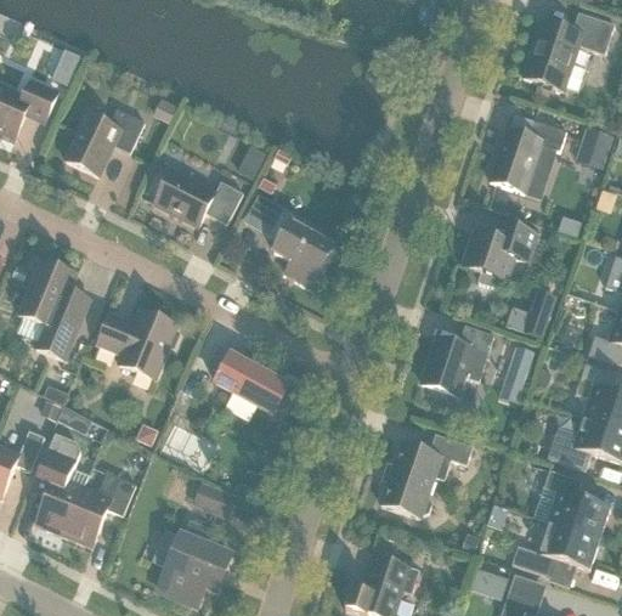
[(604,54),(615,23),(578,11),(572,29),(543,20),(525,77),(563,89),(577,44),(604,54)]
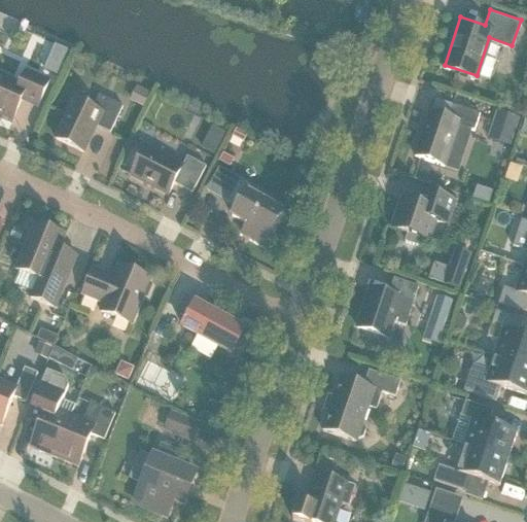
[(0,109),(12,115),(22,95),(38,102),(48,78),(26,68),(20,81),(6,75),(5,71),(0,68),(0,109)]
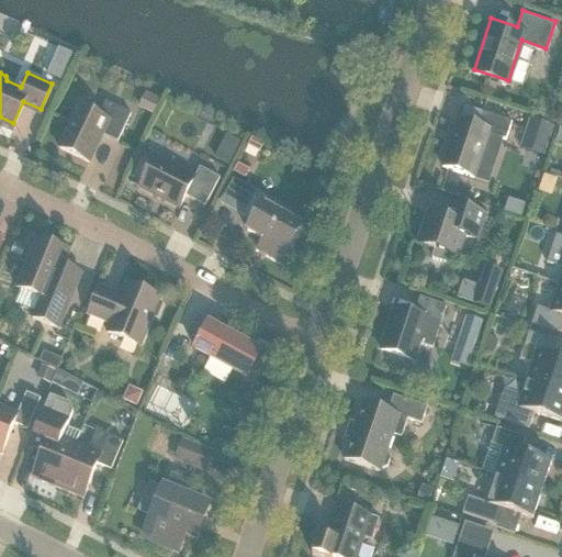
[(153,110),(160,93),(145,87),(137,103),(153,110)]
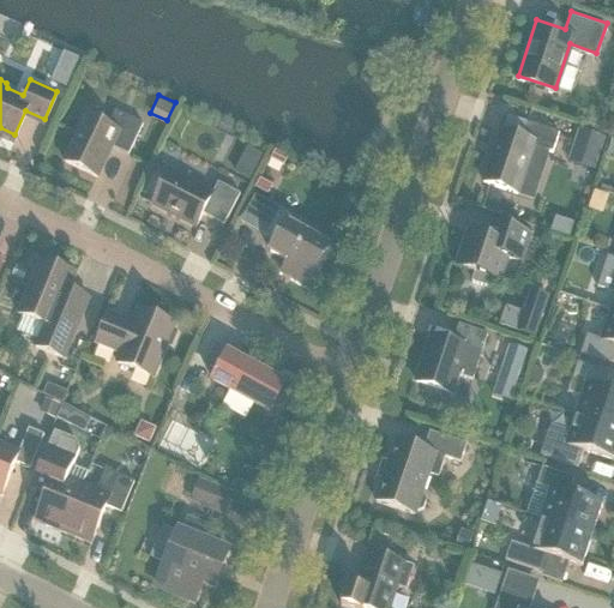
[(128,149),(142,118),(114,106),(107,121),(85,112),(65,157),(96,173),(110,142),(128,149)]
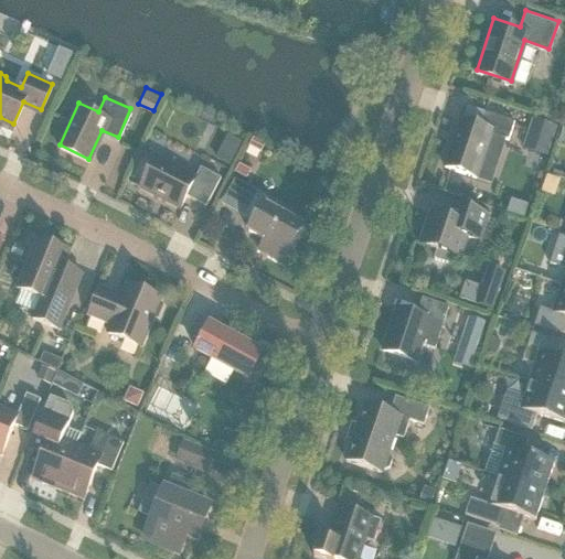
[(509,136),(514,118),(484,108),(480,121),(461,116),(445,163),(476,174),(491,130),(509,136)]
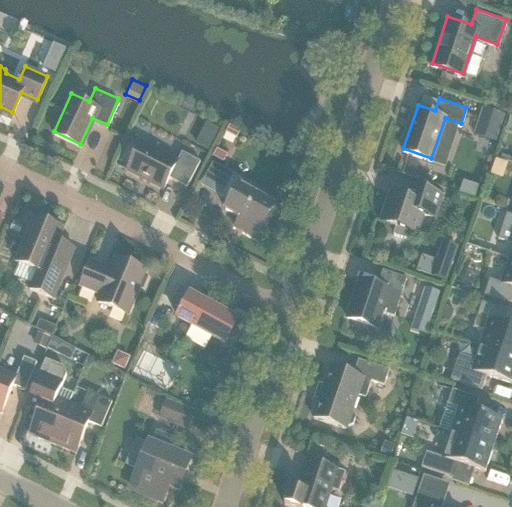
[(496,138),(504,111),(482,103),(473,131),(496,138)]
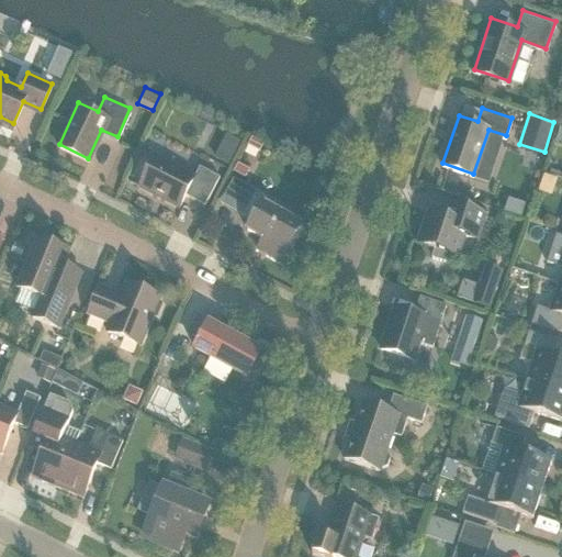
[(194,174),(155,153),(139,182),(179,203),(186,191),(204,201),(220,173),(199,163),(194,174)]
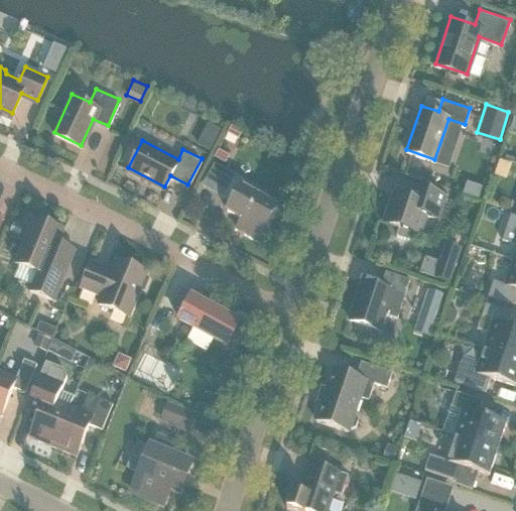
[(227,151),(224,149),(218,146),(215,153),(225,159),(229,152),(227,151)]
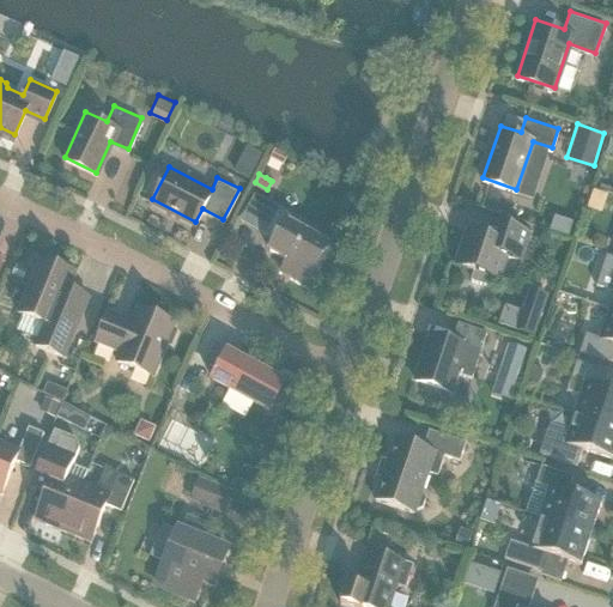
[(277,202),(262,229),(274,236),(269,246),(286,256),(283,262),(280,266),(281,267),(289,272),(307,281),(328,241),(285,217),(290,210),(277,202)]
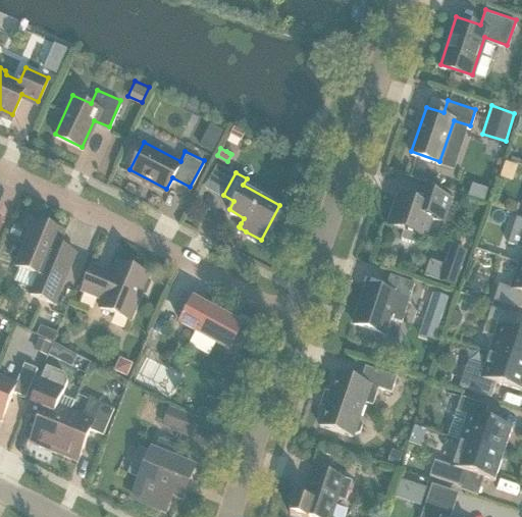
[(444,219),(452,196),(425,187),(421,201),(397,193),(386,221),(404,227),(402,236),(417,241),(419,233),(425,235),(432,215),(444,219)]
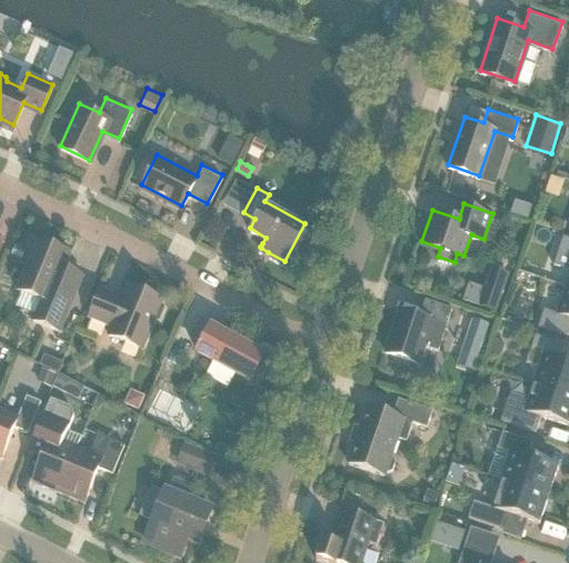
[(568,271),(566,282),(568,283),(568,234),(562,232),(553,261),(568,265),(568,271)]
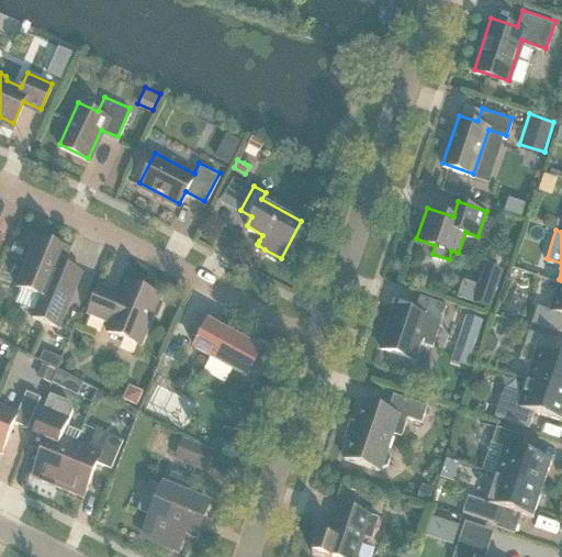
[(58,325),(81,269),(64,262),(69,248),(36,234),(17,283),(41,293),(32,314),(58,325)]
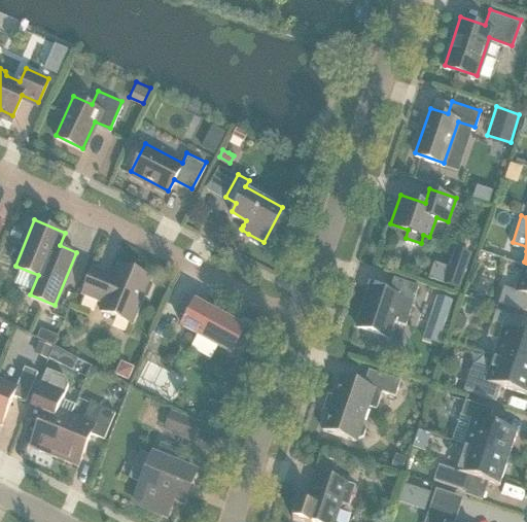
[(468,250),(461,248),(454,245),(448,264),(433,258),(428,276),(443,280),(459,286),(470,251),(468,250)]
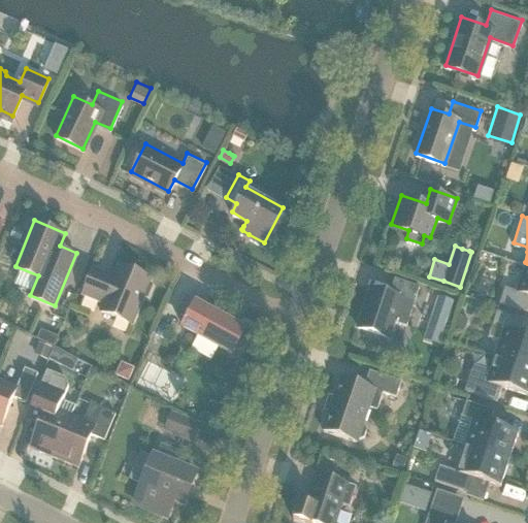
[(527,263),(525,262),(516,288),(504,284),(499,299),(527,308),(527,304),(527,263)]
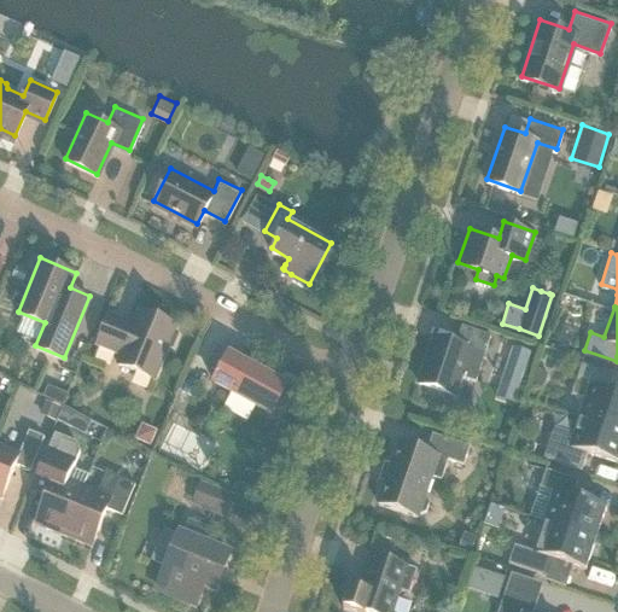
[(176,322),(139,308),(134,321),(110,312),(98,341),(122,350),(117,360),(153,376),(168,343),(173,344),(179,330),(174,327),(176,322)]
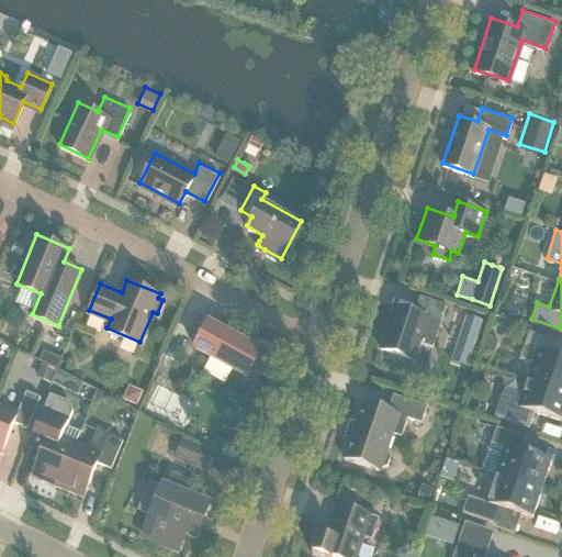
[(433,344),(446,302),(420,293),(415,310),(395,303),(380,346),(413,357),(419,340),(433,344)]
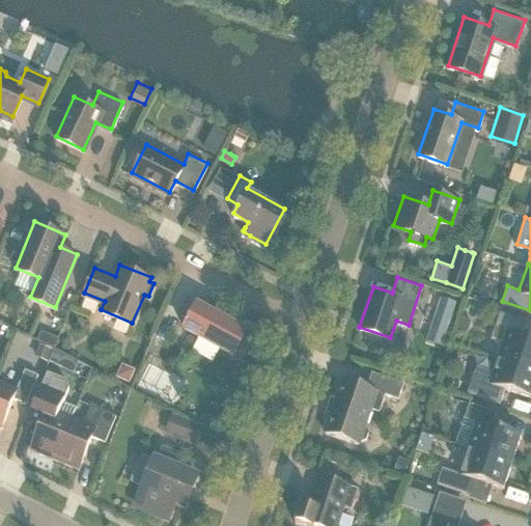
[(450,298),(445,296),(441,294),(425,338),(441,343),(455,299),(450,298)]
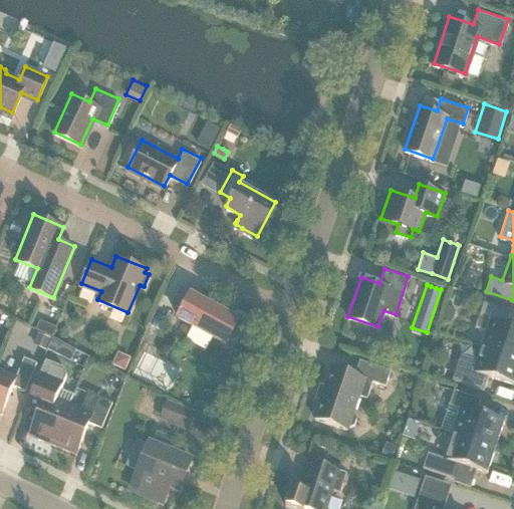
[(225,341),(238,318),(191,292),(178,315),(225,341)]
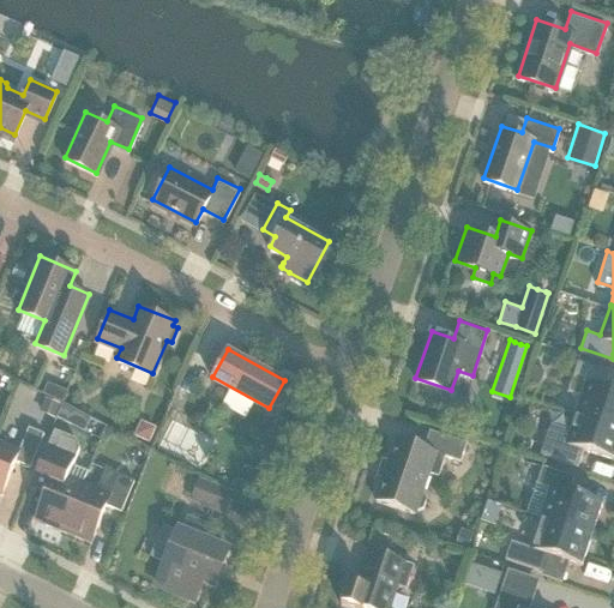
[(575,410),(613,422),(613,389),(603,386),(609,368),(577,357),(567,389),(581,393),(575,410)]
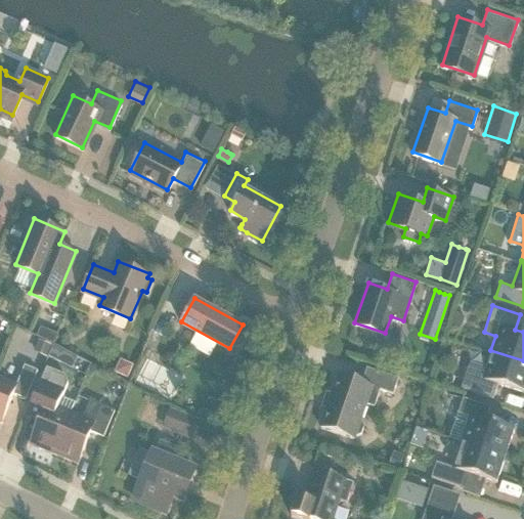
[(463,312),(460,312),(455,310),(452,320),(461,323),(465,313),(463,312)]
